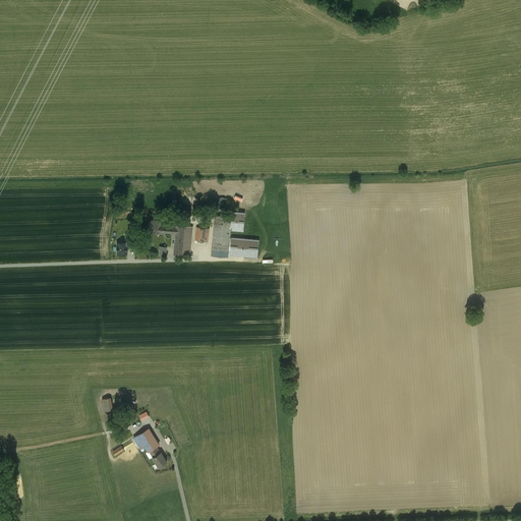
[(228,207),(228,205),(227,201),(226,199),(224,198),(222,198),(220,198),(218,200),(217,203),(216,205),(217,207),(218,209),(220,210),(222,210),(224,210),(226,209),(228,207)]
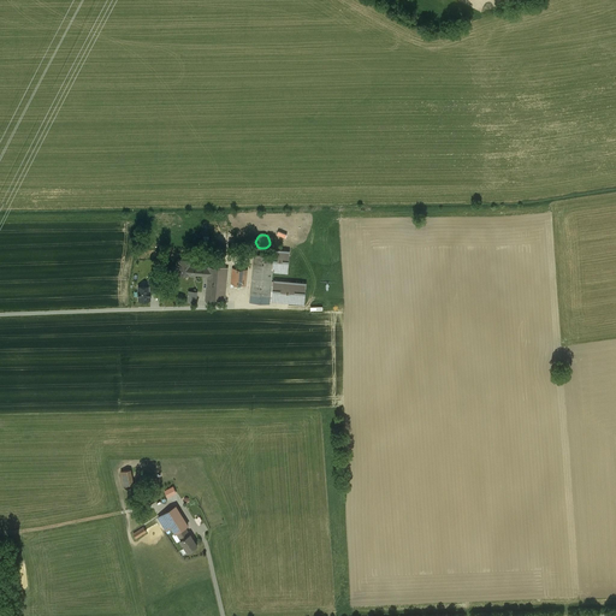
[(273,250),(273,256),(271,273),(288,274),(290,252),(273,250)]
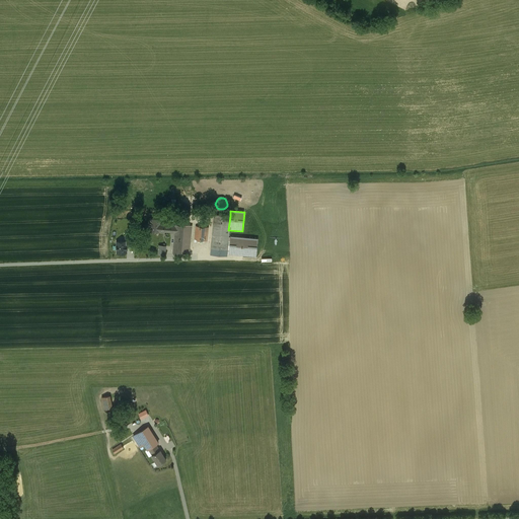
[(230,216),(214,214),(210,254),(226,256),(228,230),(230,216)]
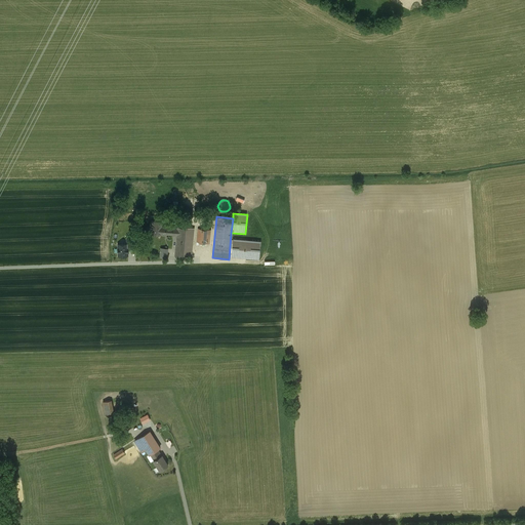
[(161,221),(152,220),(151,233),(160,234),(160,233),(161,227),(161,221)]
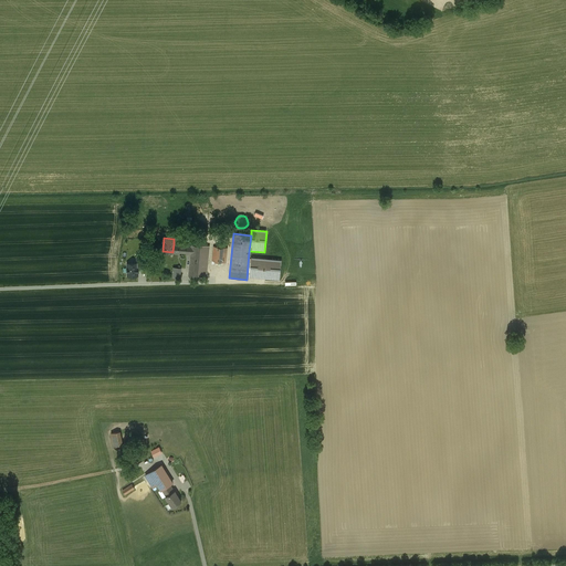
[(201,245),(180,243),(180,245),(174,244),(173,251),(190,253),(188,275),(198,276),(201,245)]
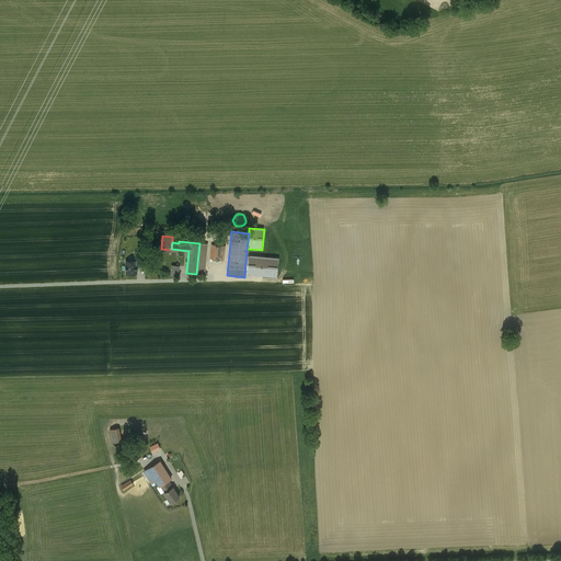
[(225,245),(212,244),(210,259),(224,260),(225,245)]
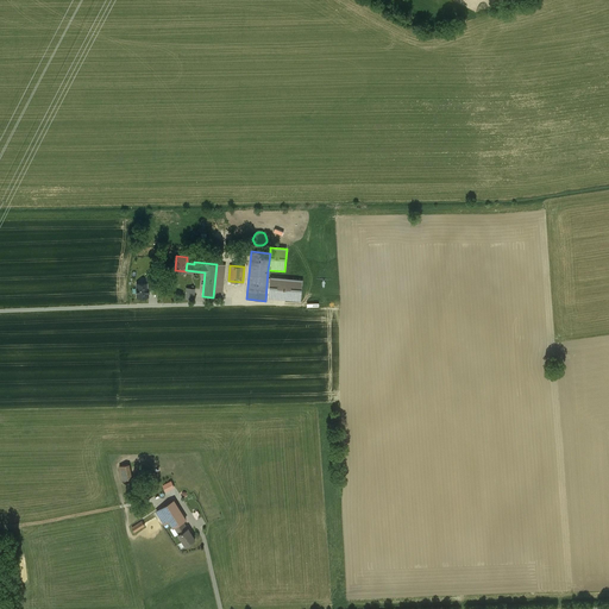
[(149,278),(133,280),(133,297),(149,297),(149,278)]
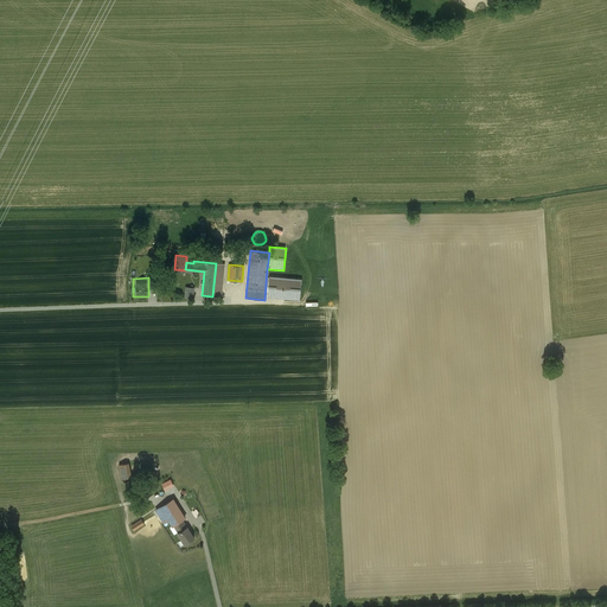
[(300,280),(270,278),(268,298),(299,300),(300,280)]
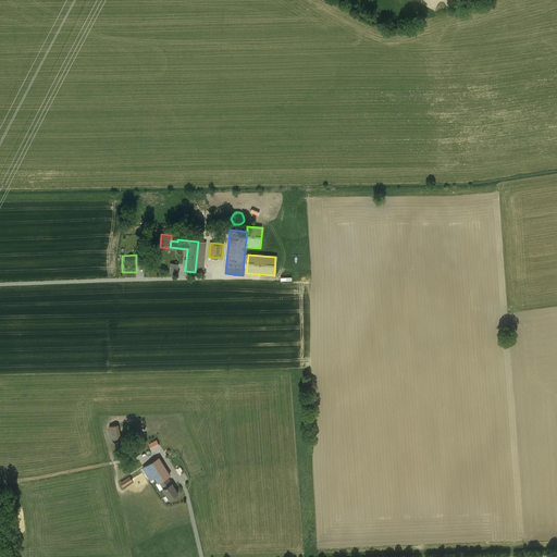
[(116,424),(108,426),(110,440),(119,437),(116,424)]
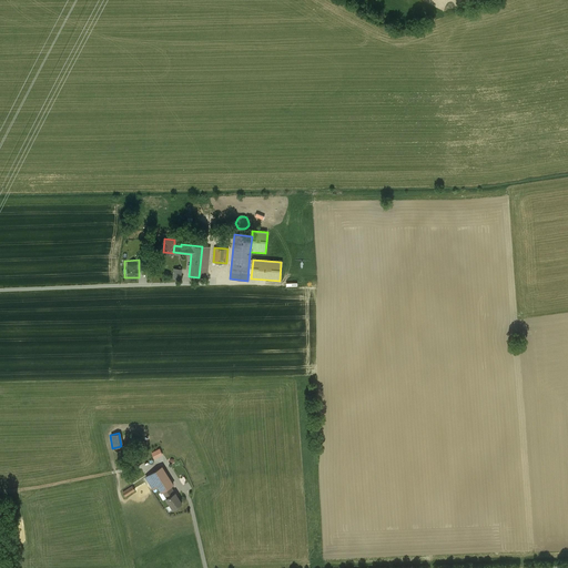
[(163,450),(156,438),(135,450),(142,463),(163,450)]
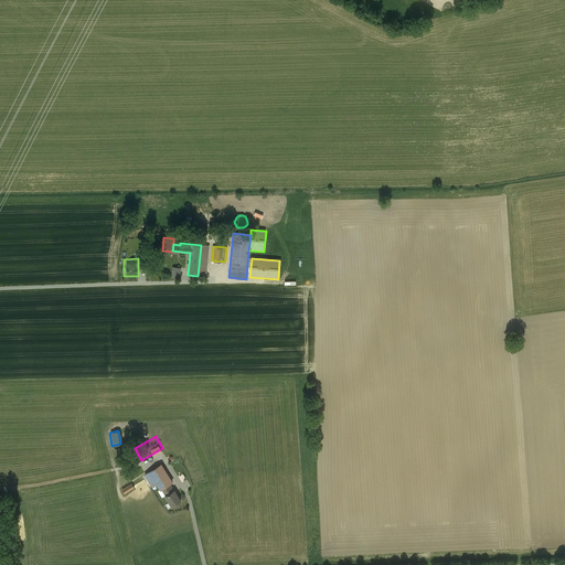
[(172,481),(161,465),(145,475),(152,486),(157,483),(160,488),(160,489),(161,489),(161,488),(170,483),(172,481)]
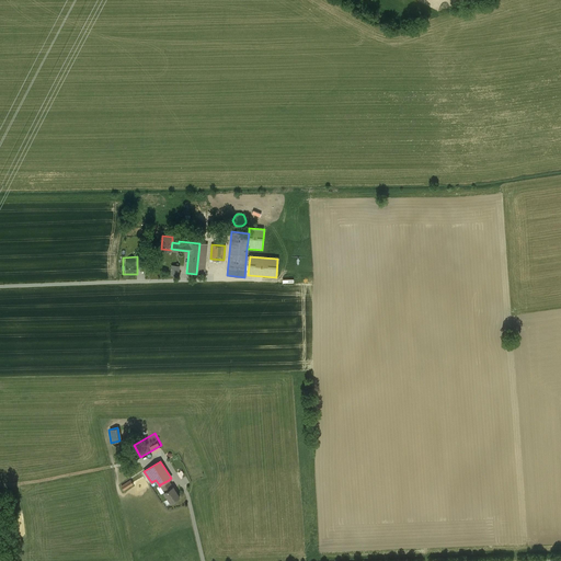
[(130,480),(122,485),(124,490),(133,483),(130,480)]
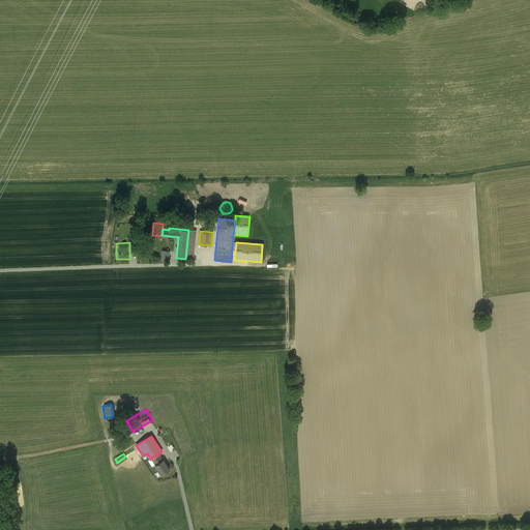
[(159,453),(151,458),(151,459),(155,464),(163,460),(159,453)]
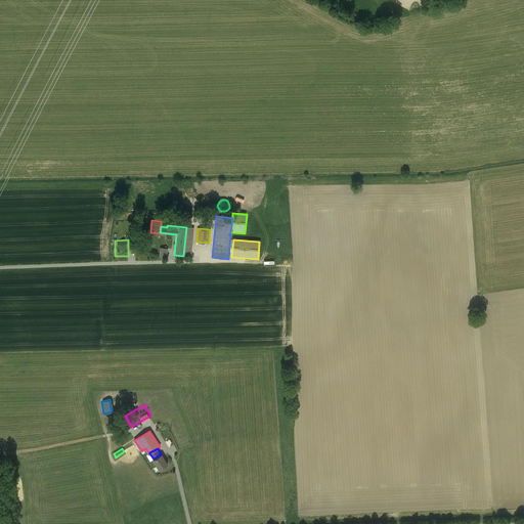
[(168,464),(162,454),(161,454),(154,459),(154,460),(160,469),(168,464)]
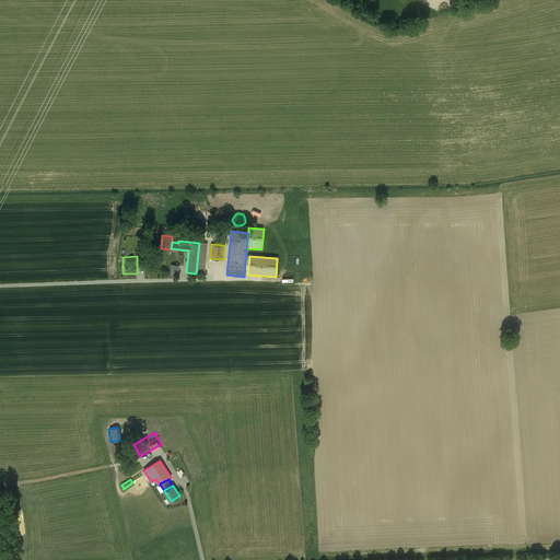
All buildings are outlined.
